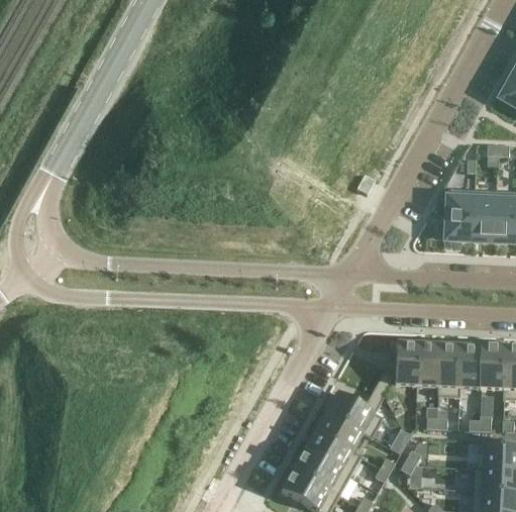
[(515,78),(504,98),(515,104),(515,78)]
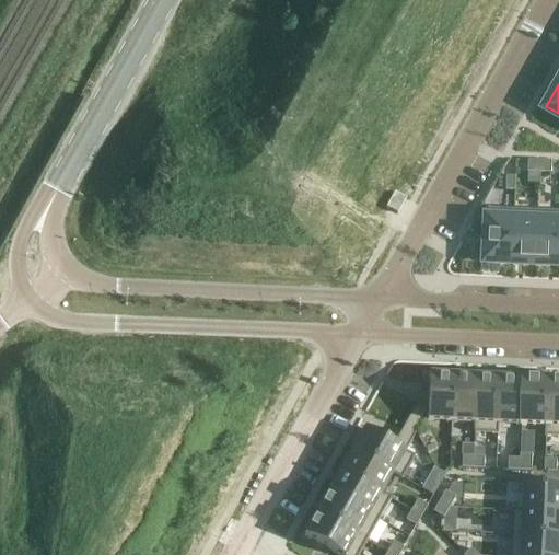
[(530,157),(528,169),(540,169),(542,157),(530,157)]
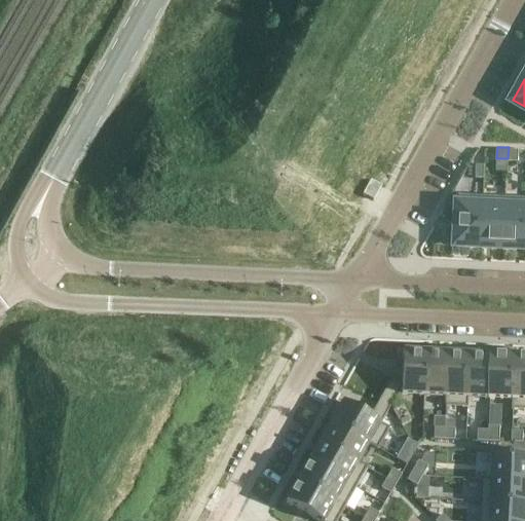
[(509,147),(508,158),(519,159),(519,148),(509,147)]
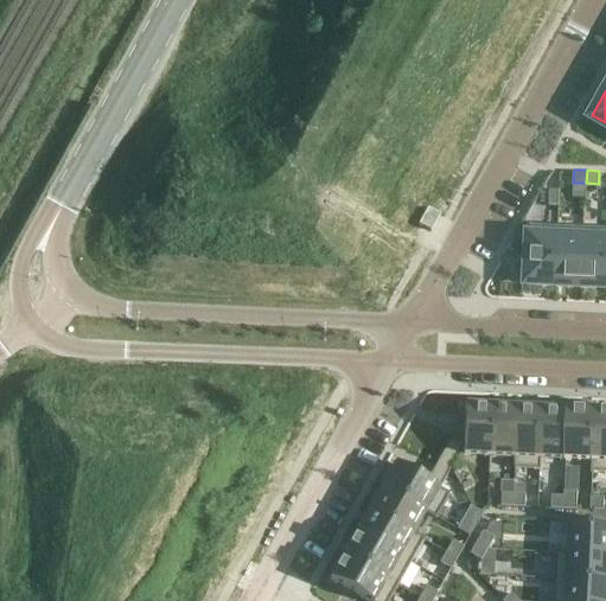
[(550,187),(549,203),(560,203),(560,187),(550,187)]
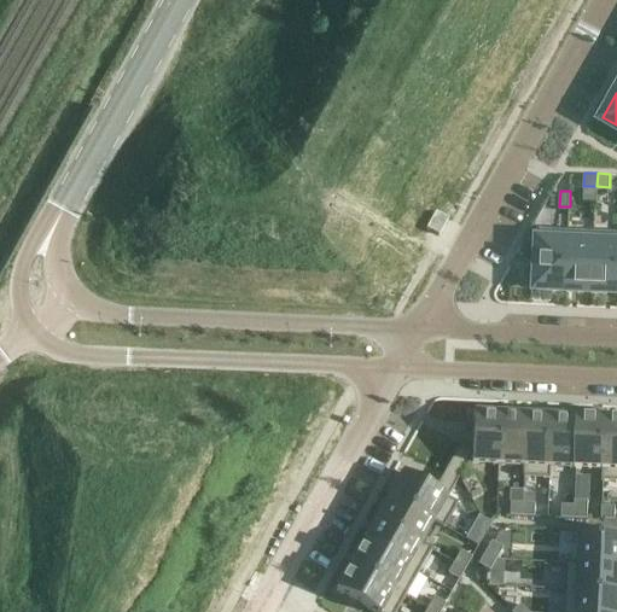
[(436,208),(426,225),(440,231),(448,214),(436,208)]
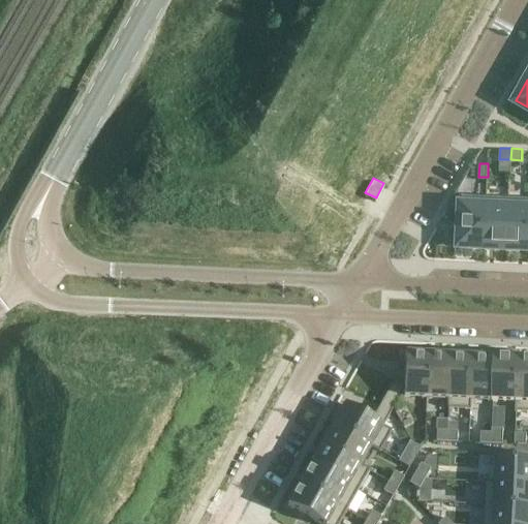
[(462,210),(460,245),(484,246),(486,211),(487,194),(486,194),(463,193),(462,210)]
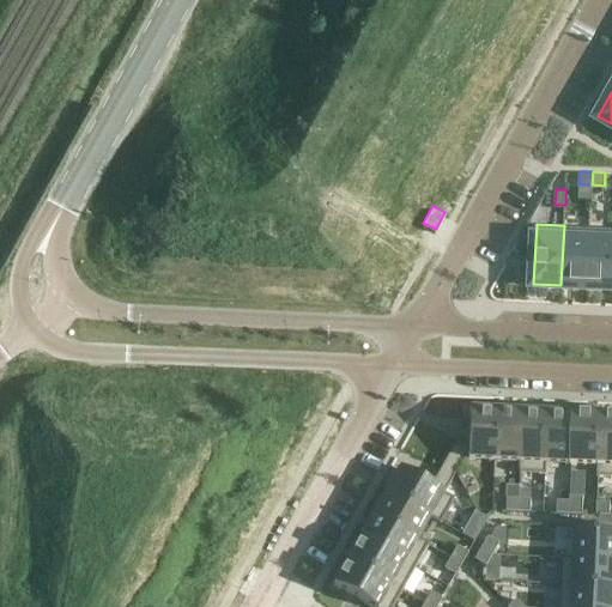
[(563,244),(561,285),(587,286),(588,247),(589,226),(588,226),(564,225),(563,244)]
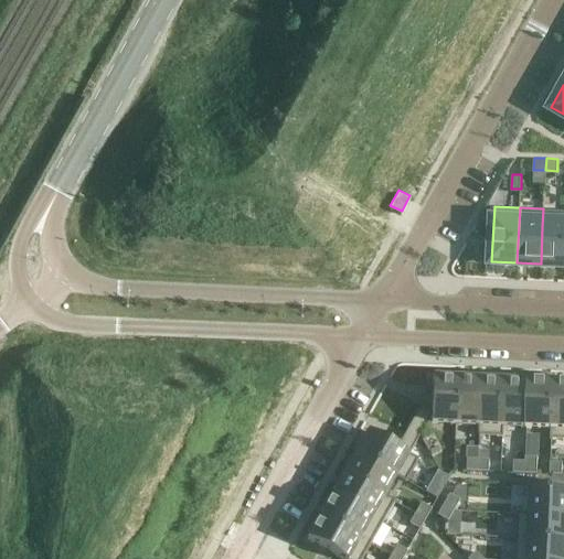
[(542,227),(541,264),(563,265),(563,208),(543,208),(542,227)]
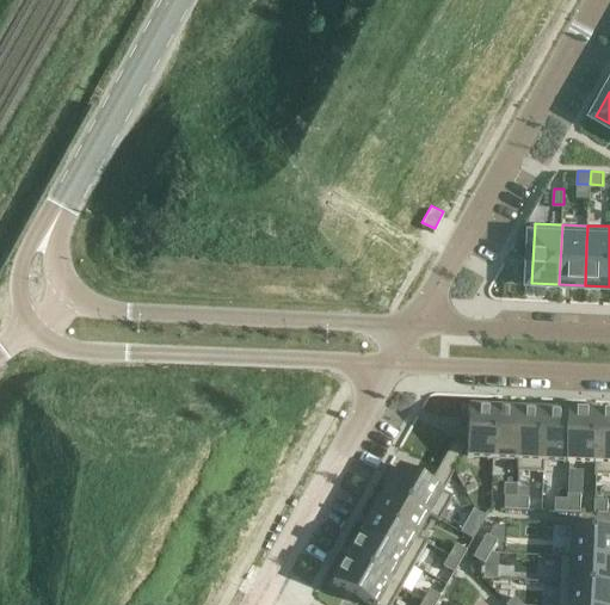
[(451,443),(442,461),(454,468),(461,455),(493,456),(495,406),(468,403),(468,412),(468,420),(467,433),(467,443),(451,443)]
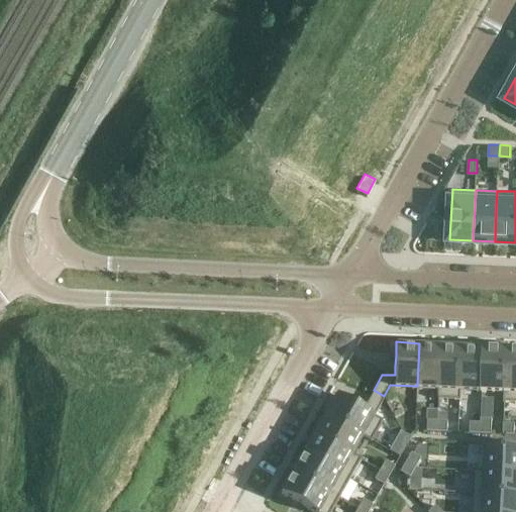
[(419,343),(417,386),(437,387),(440,343),(419,343)]
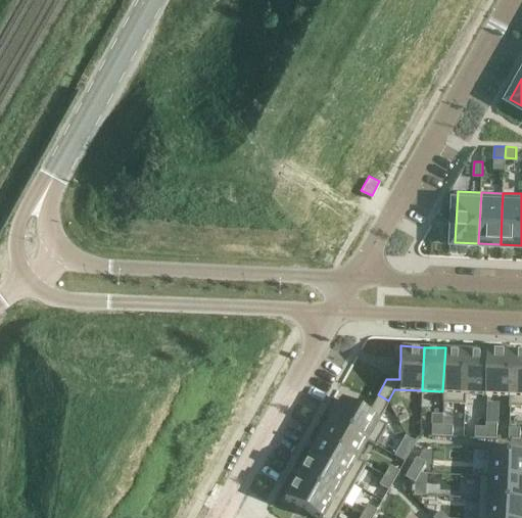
[(442,391),(442,401),(467,402),(467,392),(469,349),(445,347),(442,391)]
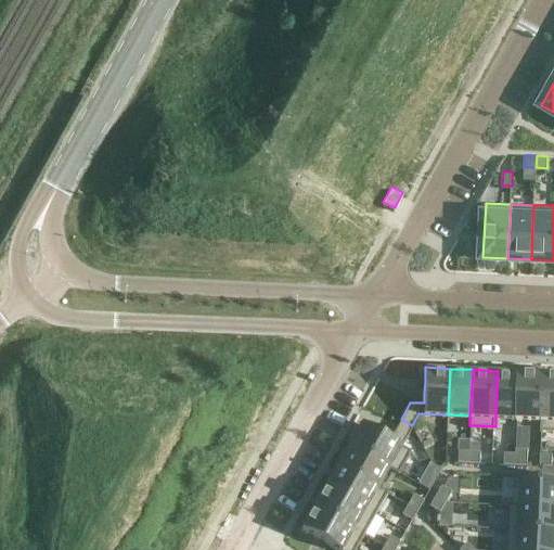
[(498,371),(495,417),(517,418),(519,371),(498,371)]
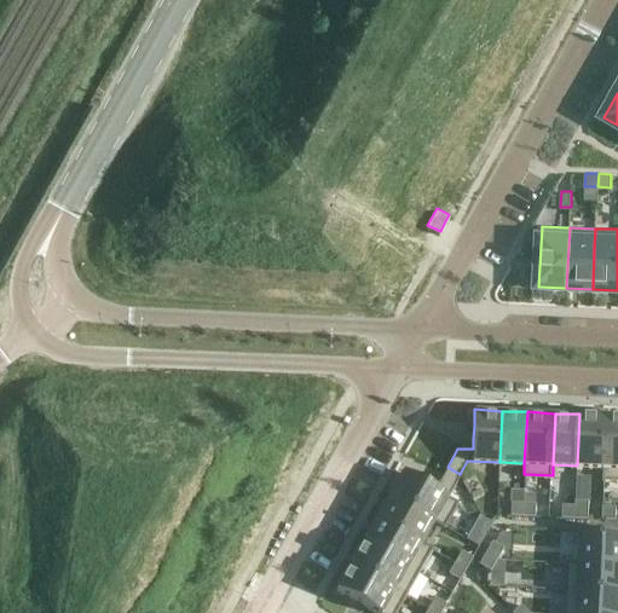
[(579,414),(577,466),(604,467),(607,415),(579,414)]
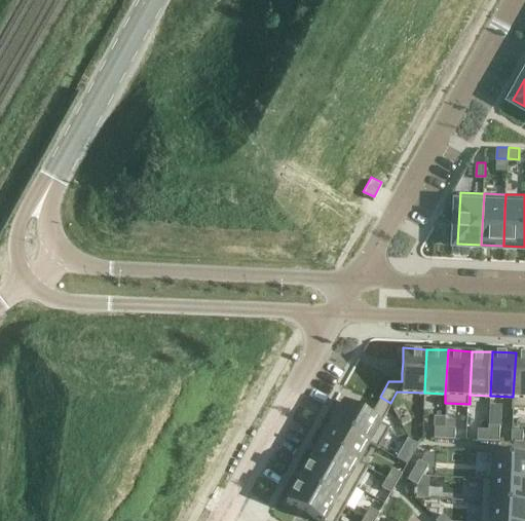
[(513,397),(513,406),(524,407),(524,352),(516,352),(513,397)]
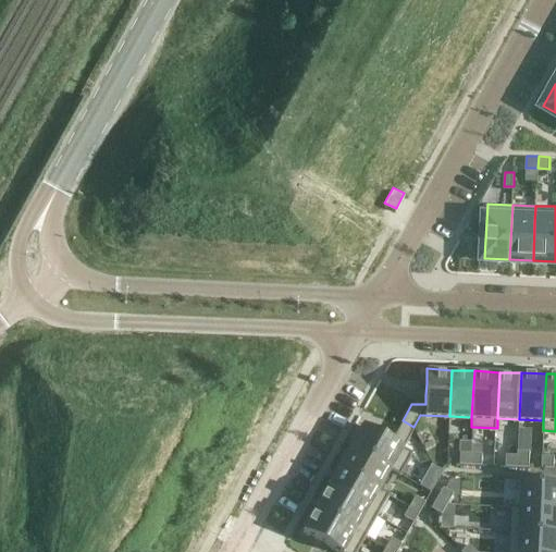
[(363,422),(350,445),(391,467),(399,473),(412,451),(404,445),(414,427),(403,420),(392,439),(388,438),(384,434),(371,427),(363,422)]
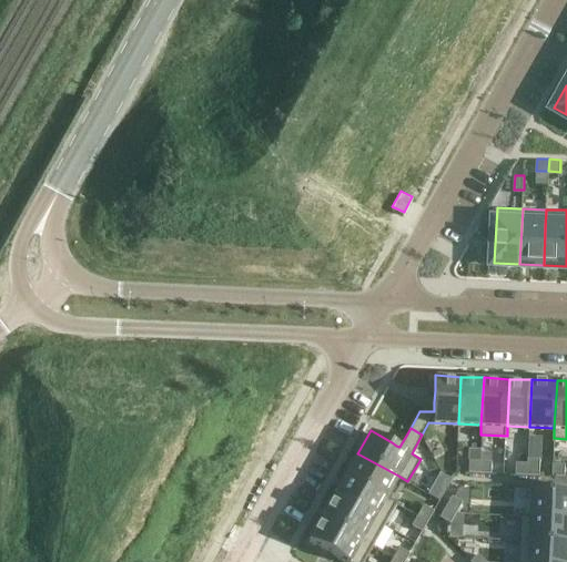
[(357,453),(347,472),(387,494),(398,476),(357,453)]
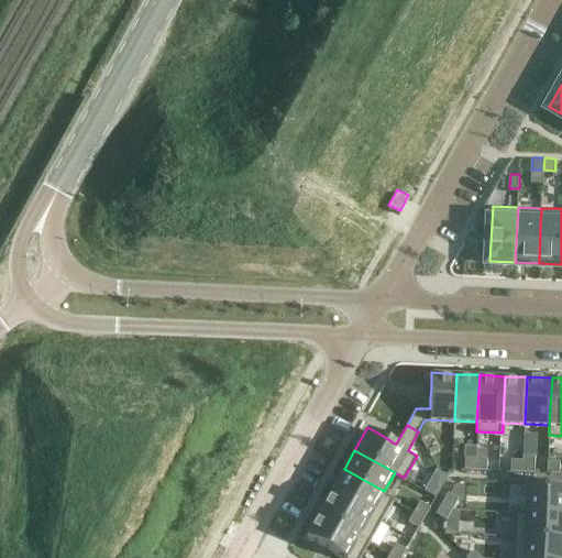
[(524,458),(524,470),(536,470),(537,453),(524,453),(524,458)]
